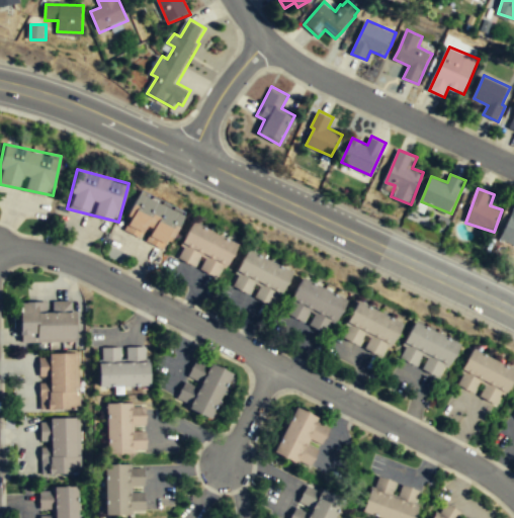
[(121,231),(169,250),(185,211),(138,191),(121,231)]
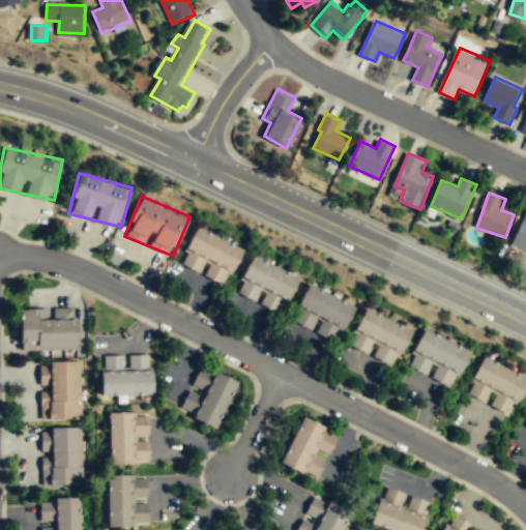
[(525,218),(515,246),(525,251),(525,218)]
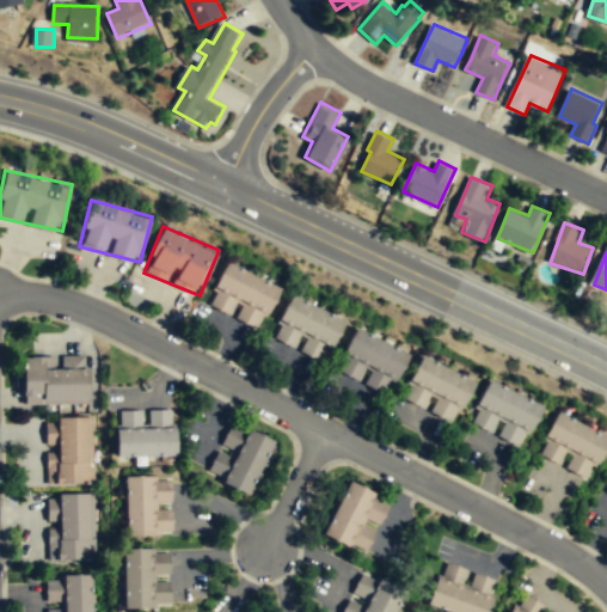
[(281,286),(225,265),(209,310),(264,330),(281,286)]
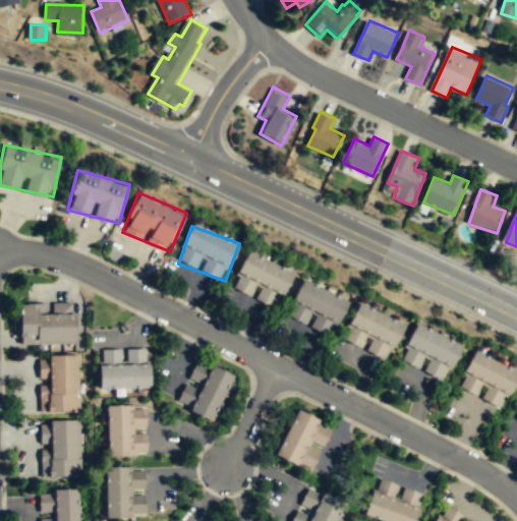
[(231,290),(279,310),(294,273),(246,253),(231,290)]
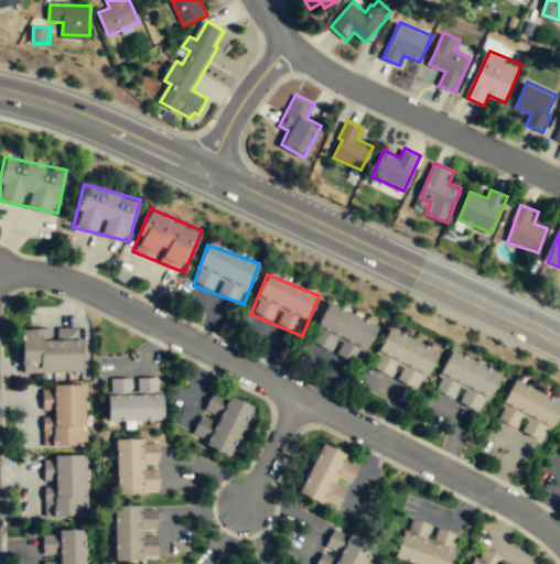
[(311,345),(361,367),(378,326),(327,305),(311,345)]
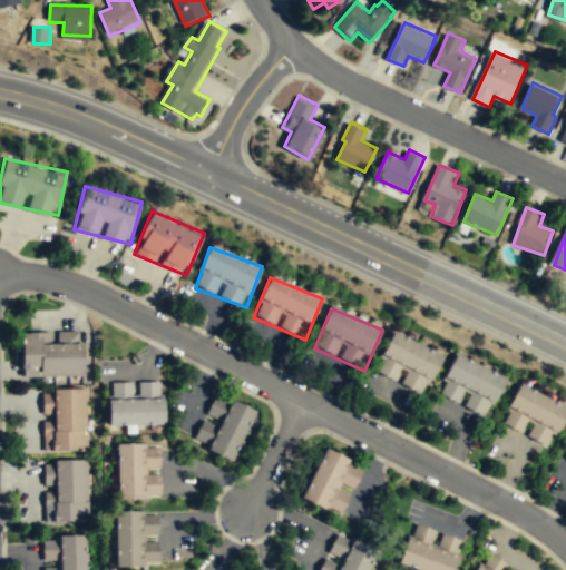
[(25,331),(25,377),(87,377),(87,331),(25,331)]
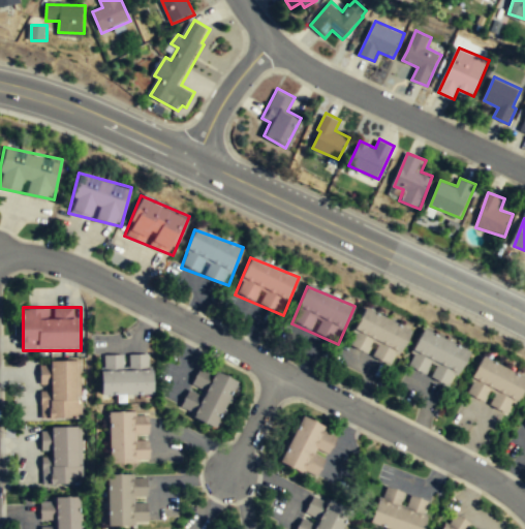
[(411,330),(366,308),(348,346),(394,368),(411,330)]
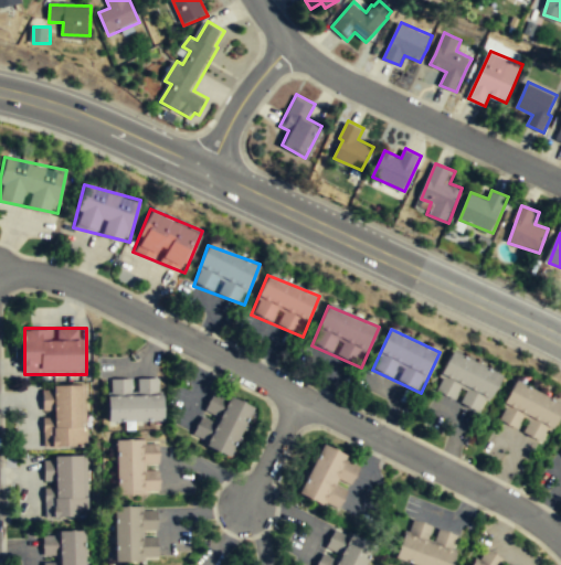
[(486,414),(503,372),(452,352),(434,394),(486,414)]
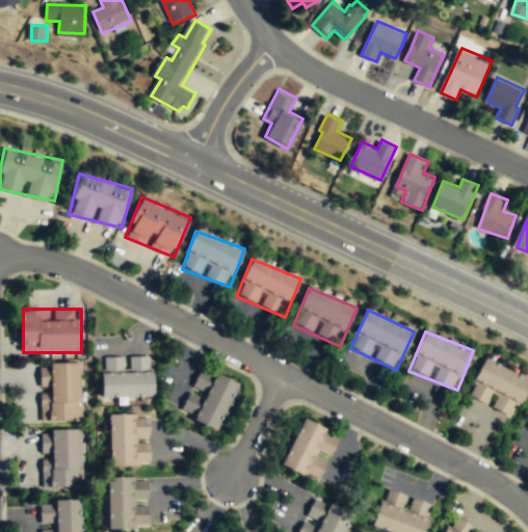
[(155,398),(155,357),(104,357),(104,399),(155,398)]
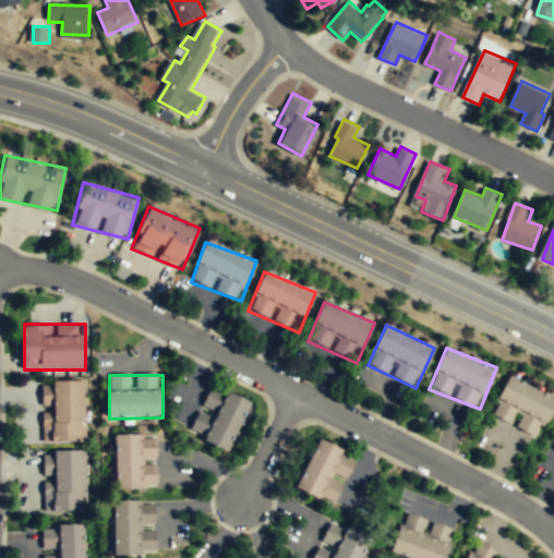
[(491,415),(541,438),(553,410),(553,395),(509,375),(491,415)]
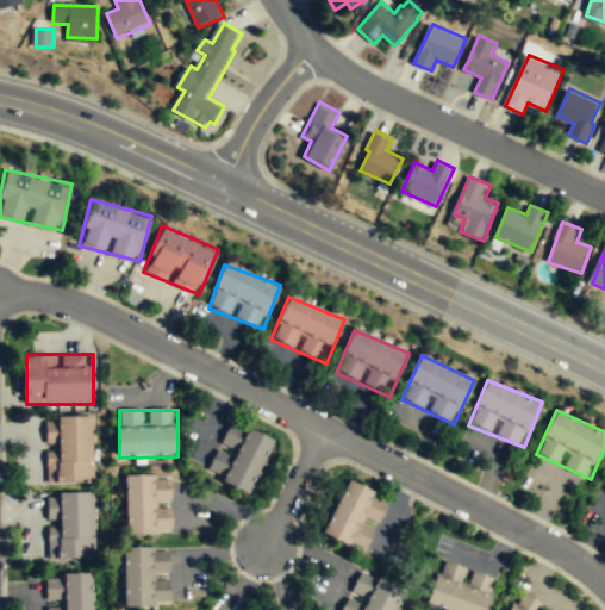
[(50,484),(95,484),(94,416),(49,416),(50,484)]
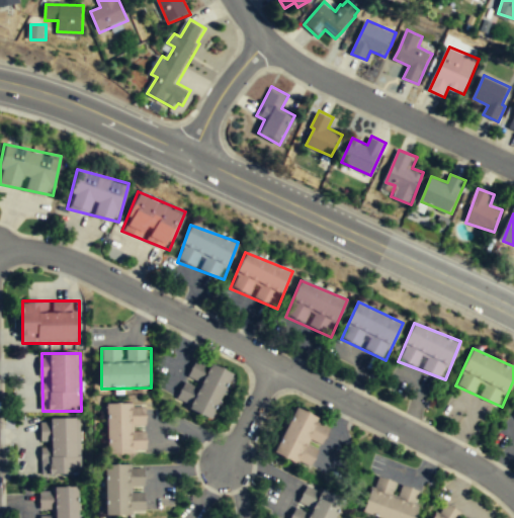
[(235,374),(197,357),(177,404),(213,420),(235,374)]
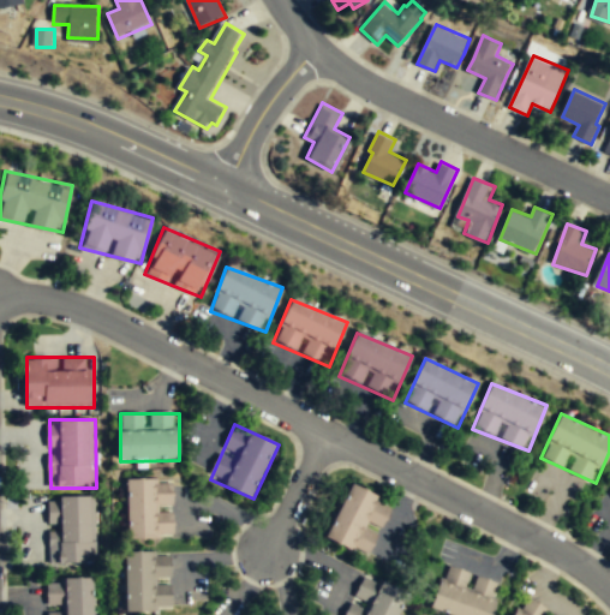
[(129,538),(178,538),(178,509),(178,481),(129,481),(129,538)]
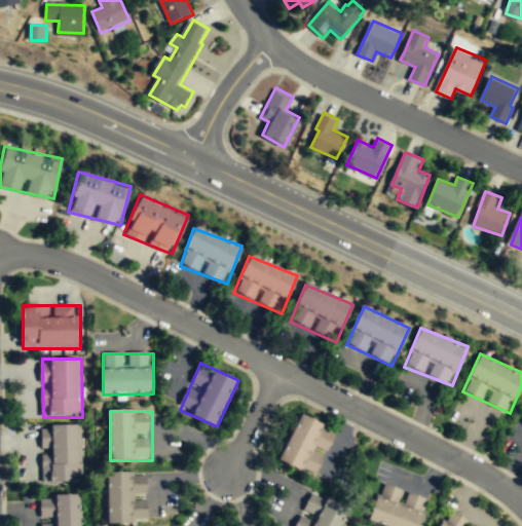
[(281,461),(319,477),(329,453),(330,453),(339,430),(299,414),(281,461)]
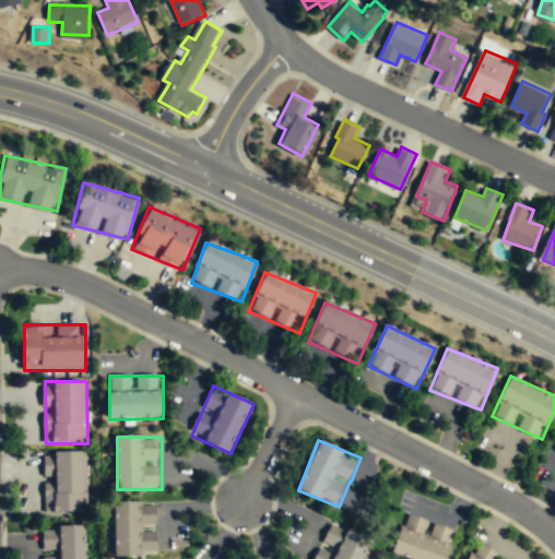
[(46,512),(89,512),(89,451),(46,451),(46,512)]
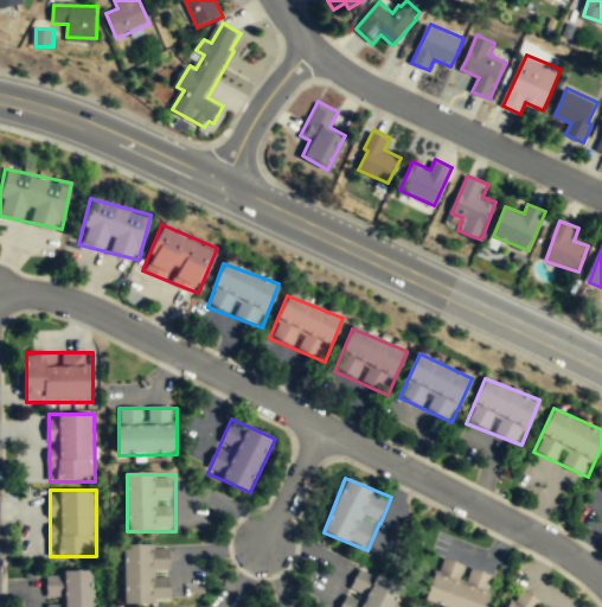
[(125,544),(125,605),(173,605),(173,544),(125,544)]
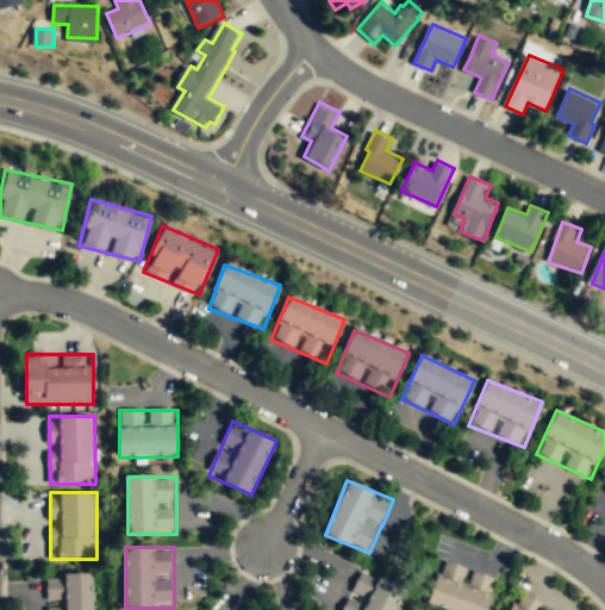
[(493,578),(474,571),(468,586),(461,584),(467,567),(448,561),(442,577),(437,576),(428,602),(451,609),(487,609),(493,592),(488,591),(493,578)]
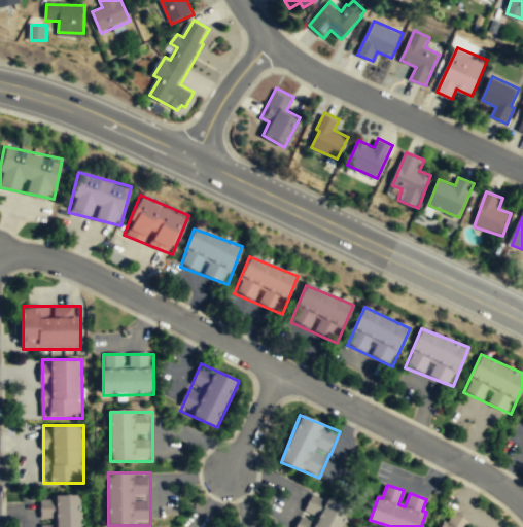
[(343,526),(350,506),(311,493),(299,526),(343,526)]
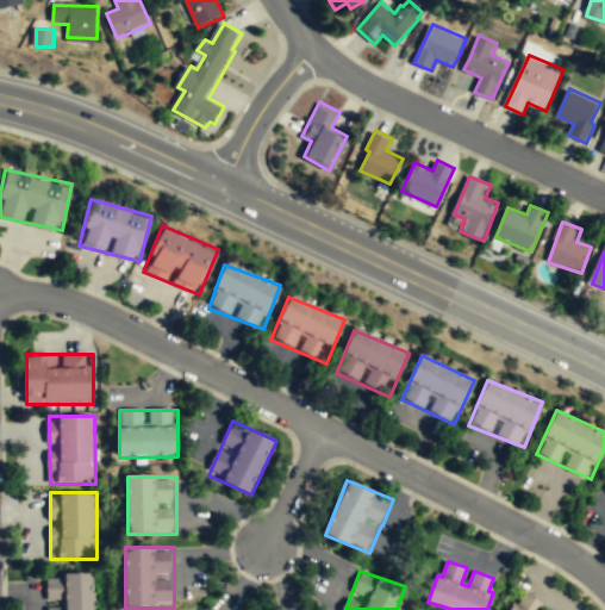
[(49,573),(49,609),(97,609),(97,573),(49,573)]
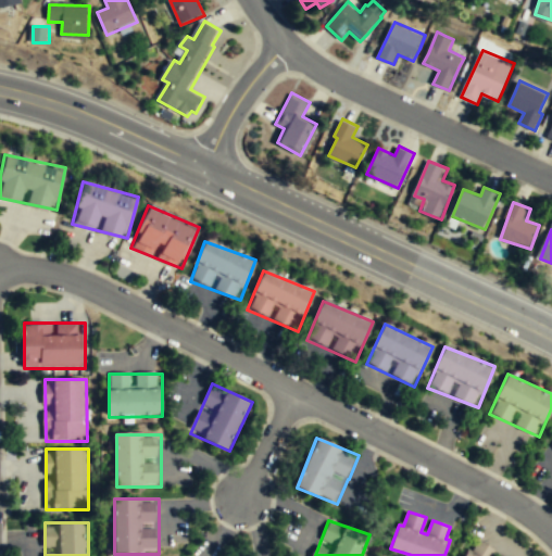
[(501,555),(474,542),(466,555),(501,555)]
